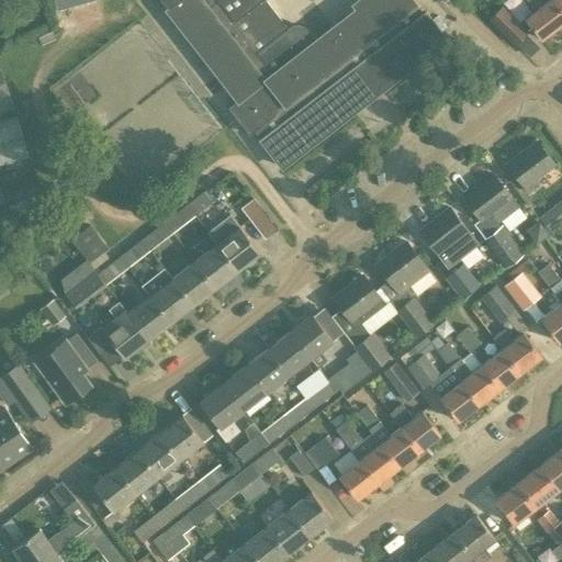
[(54,0),(57,9),(90,0),(54,0)]
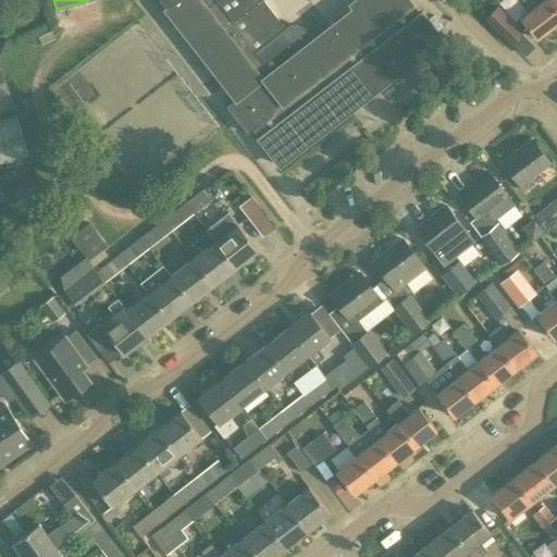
[(160,0),(237,99),(226,108),(247,134),(251,130),(258,138),(257,139),(276,165),(442,37),(422,12),(419,15),(411,7),(413,5),(408,0),(356,0),(349,5),(354,11),(313,42),(304,31),(299,27),(295,26),(289,26),(285,28),(262,0),(160,0)]
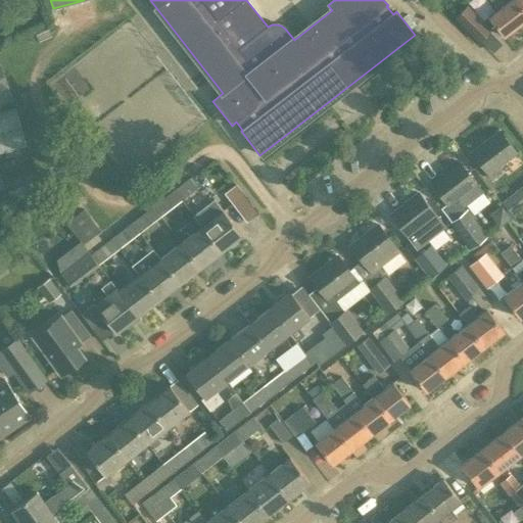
[(503,37),(522,20),(522,12),(513,0),(490,0),(498,10),(487,17),(503,37)]
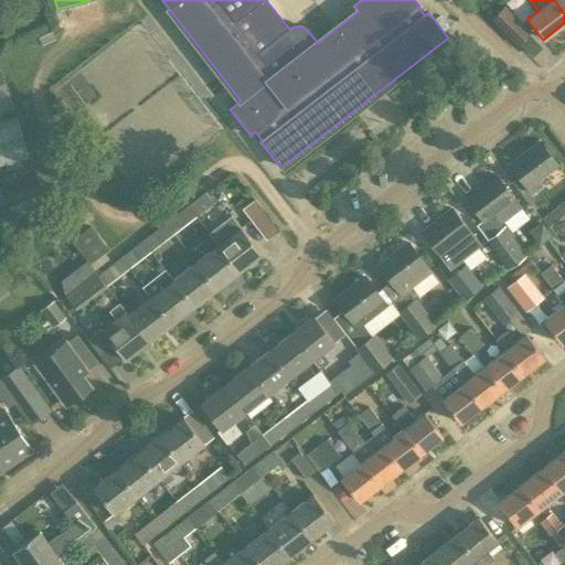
[(564,0),(554,0),(564,13),(564,0)]
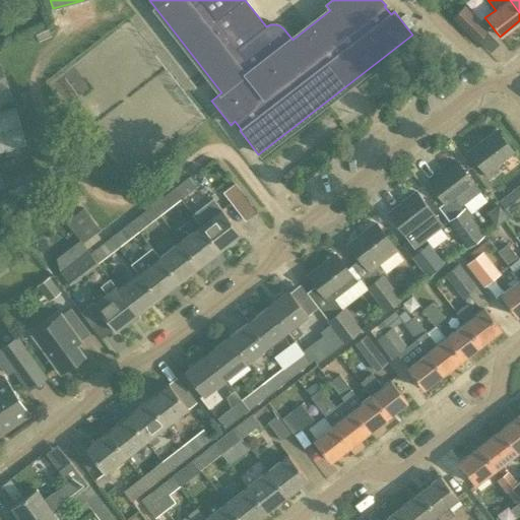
[(464,7),(453,18),(475,42),(486,30),(464,7)]
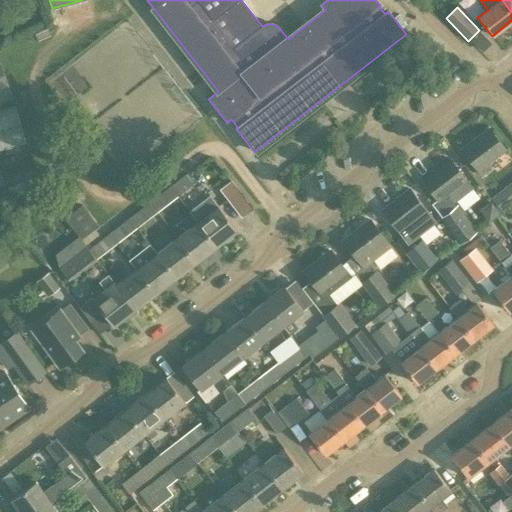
[(0,100),(12,97),(0,62),(0,100)]
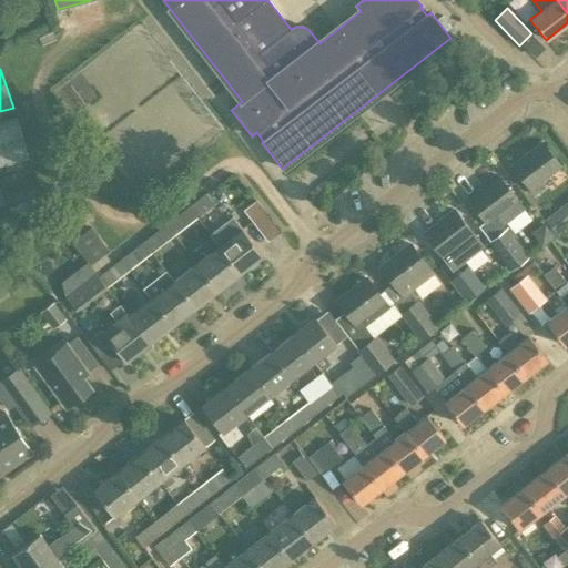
[(538,183),(560,166),(543,143),(513,165),(534,194),(543,188),(538,183)]
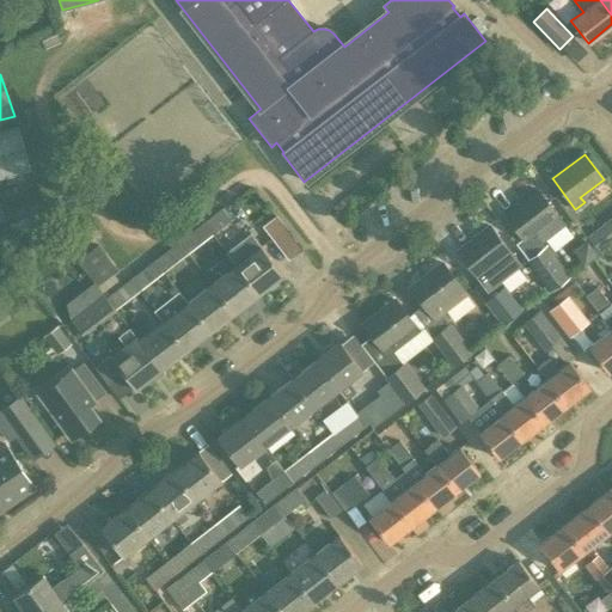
[(556,213),(555,214),(537,190),(505,215),(527,246),(537,239),(539,243),(564,224),(556,213)]
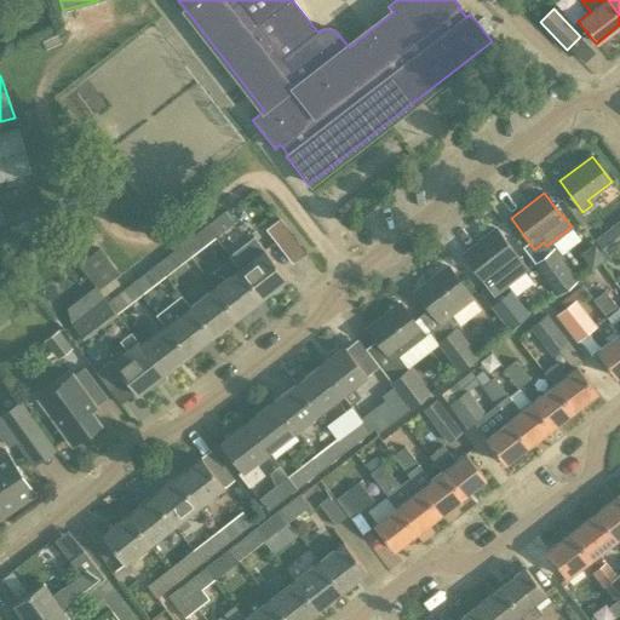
[(216,237),(236,222),(227,210),(206,227),(216,237)]
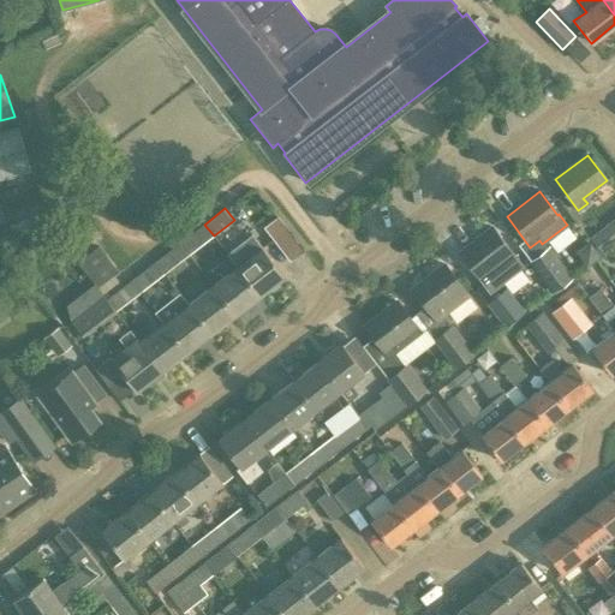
[(262,226),(273,238),(285,228),(274,216),(262,226)]
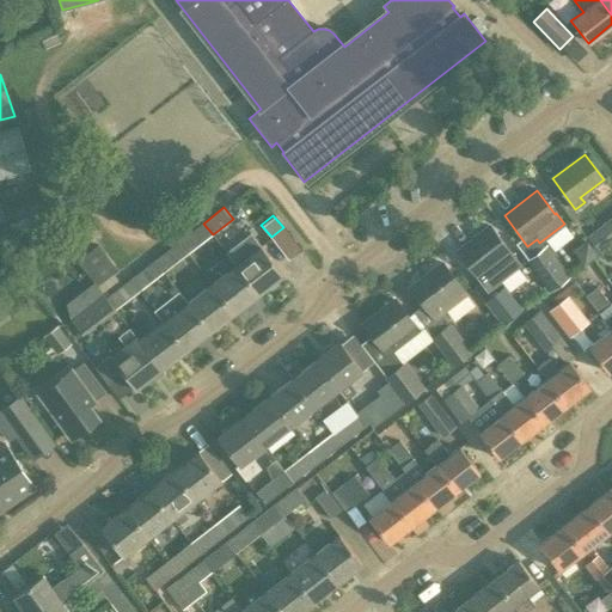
[(599,254),(611,242),(611,216),(587,238),(599,254)]
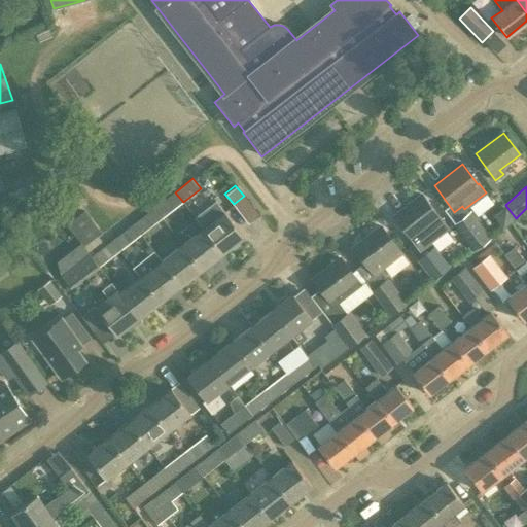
[(162,219),(183,202),(175,192),(153,209),(162,219)]
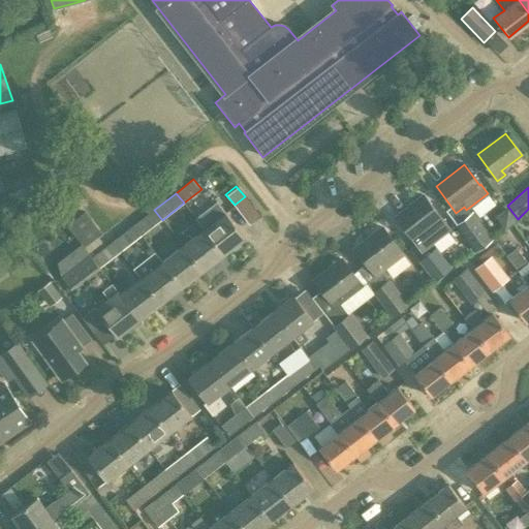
[(421,232),(439,218),(423,196),(396,217),(415,244),(424,237),(421,232)]
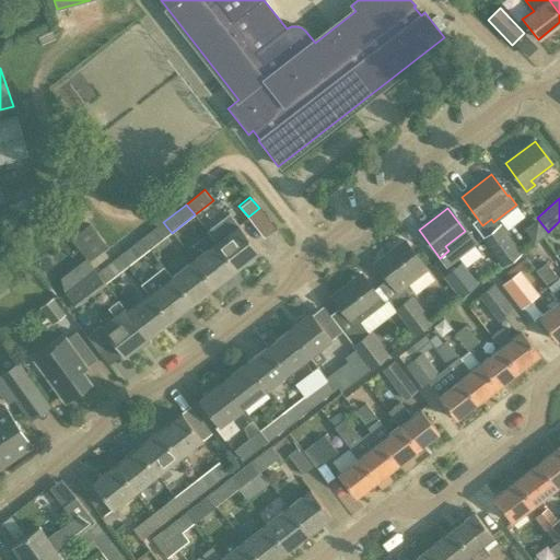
[(150,249),(172,233),(163,222),(142,238),(150,249)]
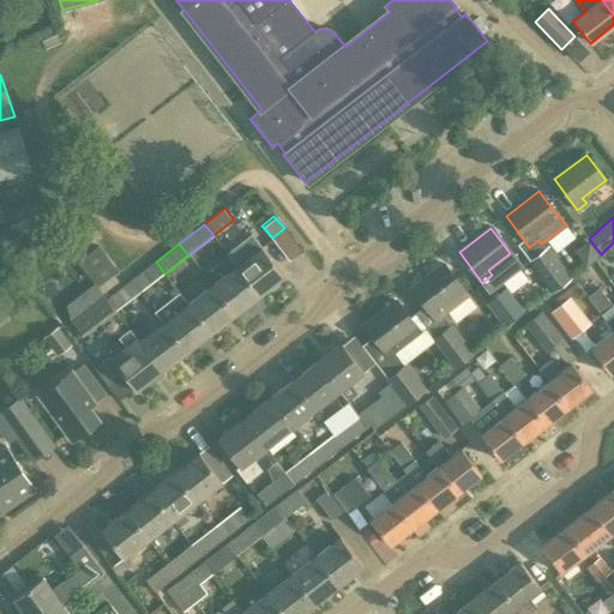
[(98,245),(78,259),(97,286),(118,271),(98,245)]
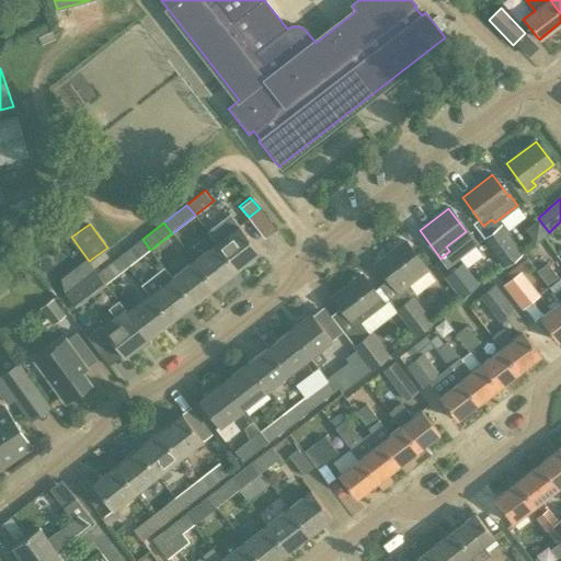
[(522,252),(501,224),(483,236),(505,265),(522,252)]
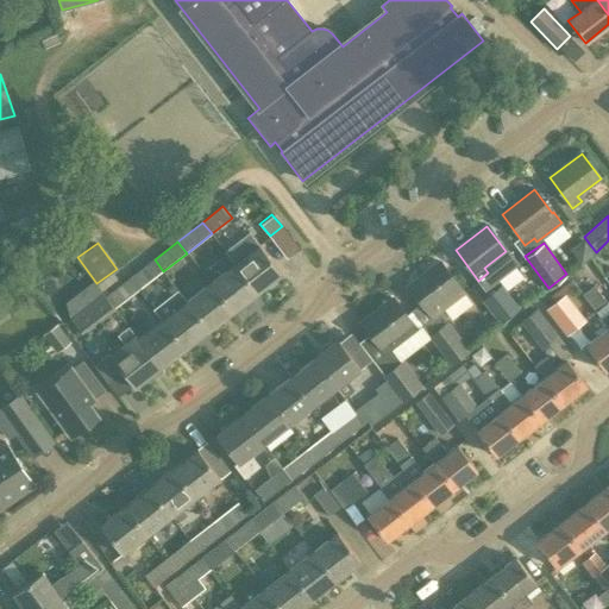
[(256,294),(281,274),(259,245),(234,264),(256,294)]
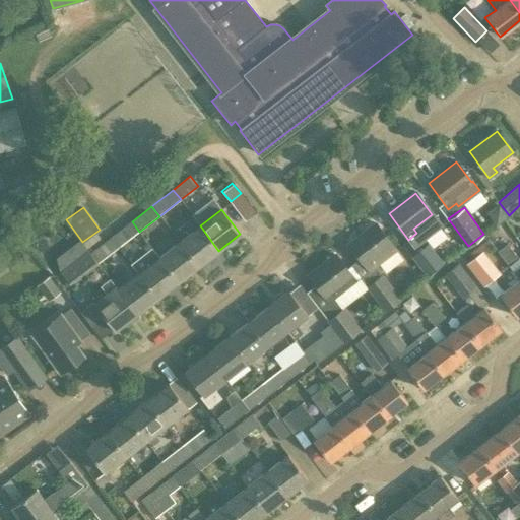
[(119,248),(139,232),(132,221),(111,238),(119,248)]
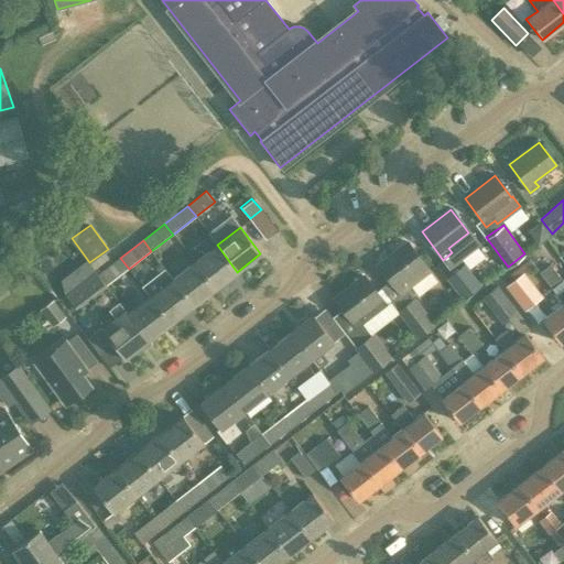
[(399,294),(429,271),(408,242),(378,266),(399,294)]
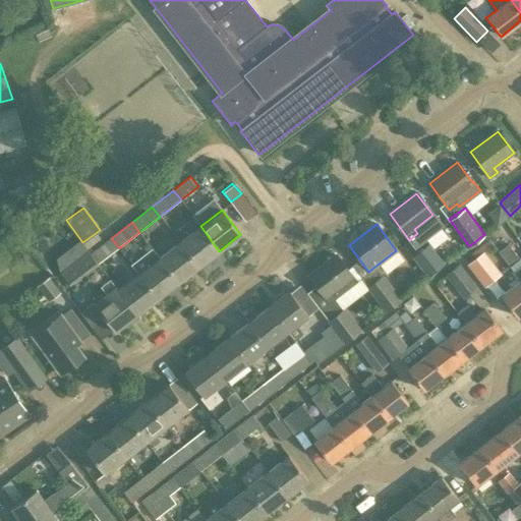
[(219,251),(200,226),(179,242),(198,267),(219,251)]
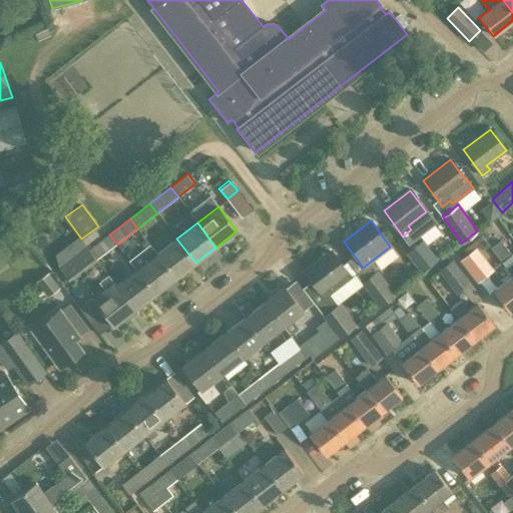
[(96,260),(117,244),(109,234),(89,250),(96,260)]
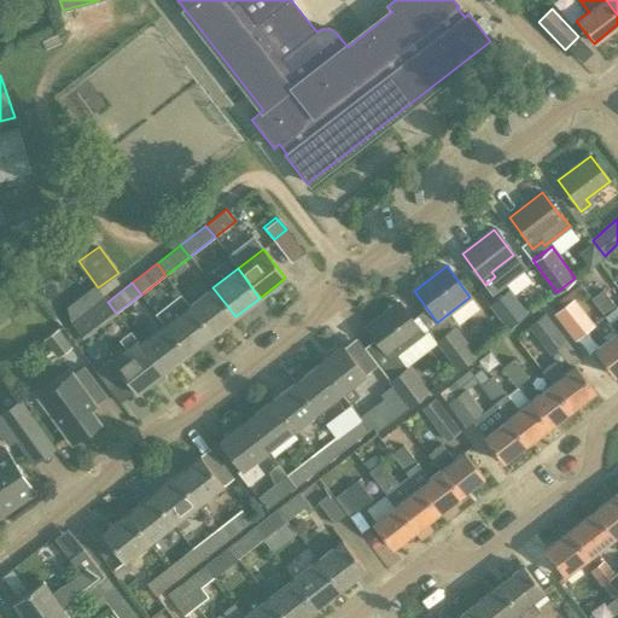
[(108,302),(94,285),(66,305),(69,322),(82,339),(116,313),(108,302)]
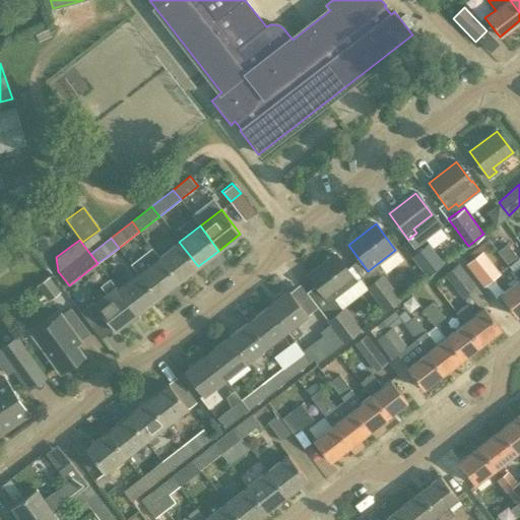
[(198,266),(179,242),(158,258),(177,282),(198,266)]
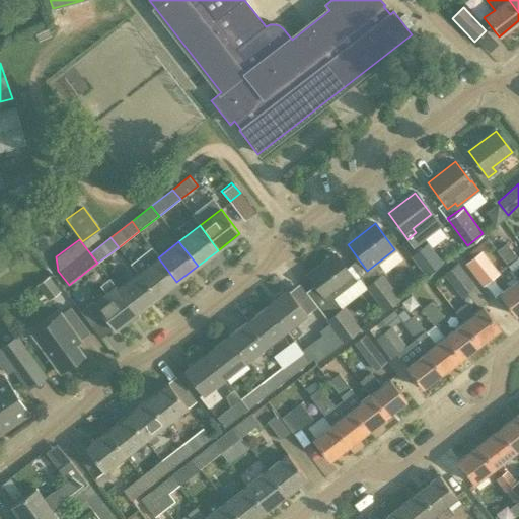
[(506,242),(496,250),(507,265),(517,257),(506,242)]
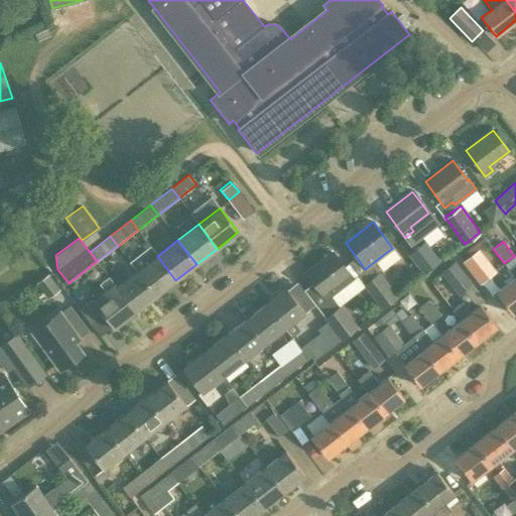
[(438,261),(423,243),(408,255),(423,273),(438,261)]
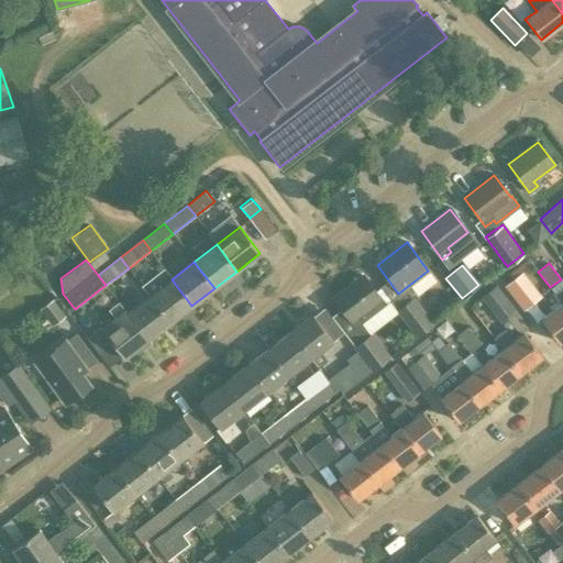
[(150,296),(169,323),(191,306),(172,279),(163,267),(141,285),(150,296)]
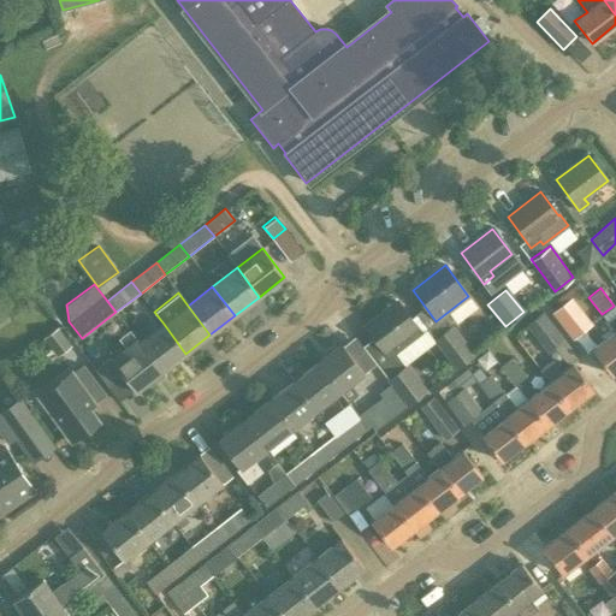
[(573,341),(593,325),(573,298),(552,314),(573,341)]
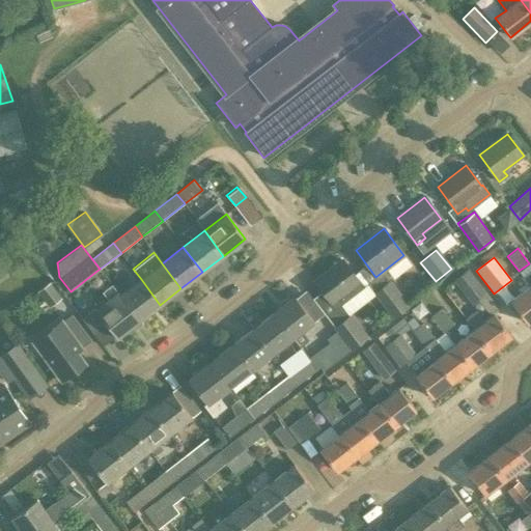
[(340,297),(359,282),(342,260),(314,282),(335,308),(343,302),(340,297)]
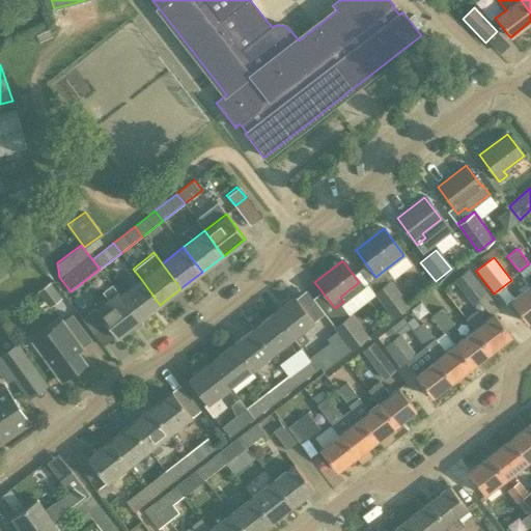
[(471,304),(485,292),(468,270),(453,281),(471,304)]
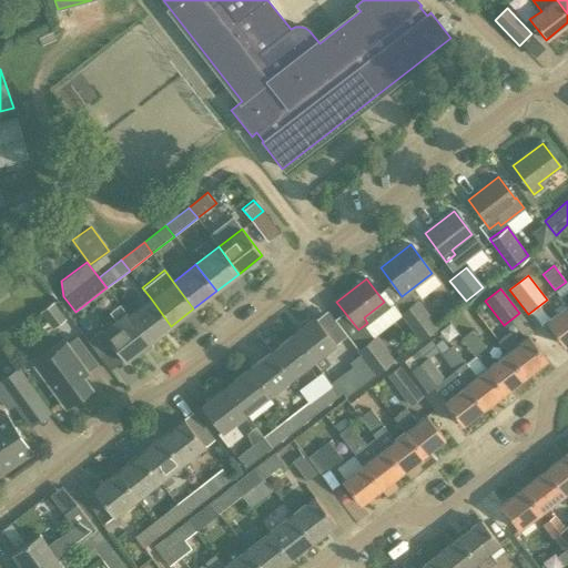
[(171,326),(151,298),(128,316),(149,344),(171,326)]
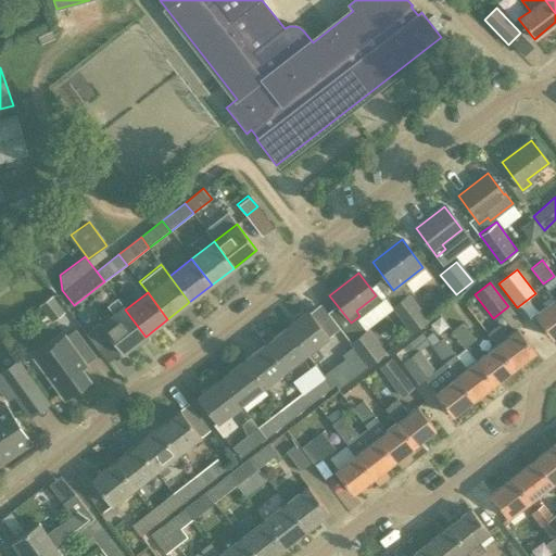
[(64,308),(55,294),(42,303),(51,317),(64,308)]
